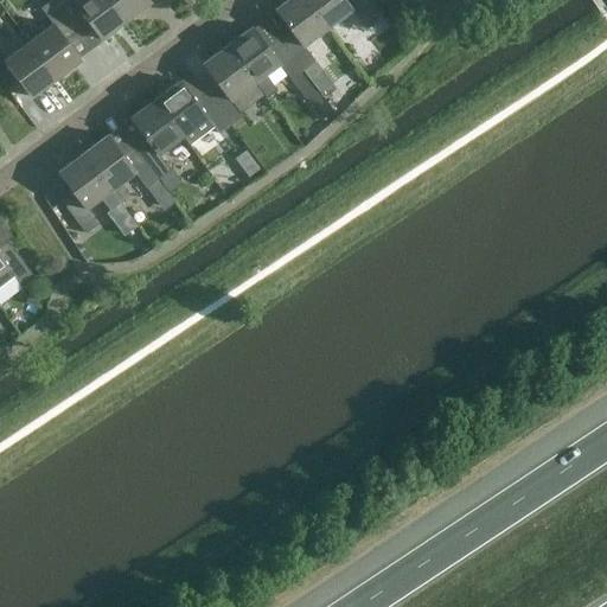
[(53,24),(30,42),(57,78),(82,61),(65,39),(77,31),(53,0),(52,0),(42,8),(53,24)]
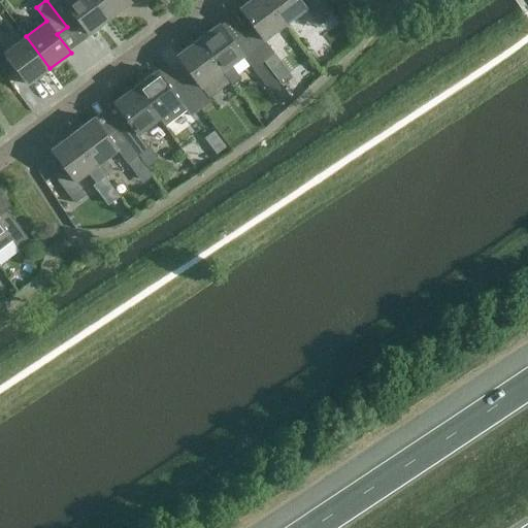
[(89,34),(109,18),(96,0),(66,0),(65,1),(64,0),(46,0),(67,27),(77,20),(89,34)]
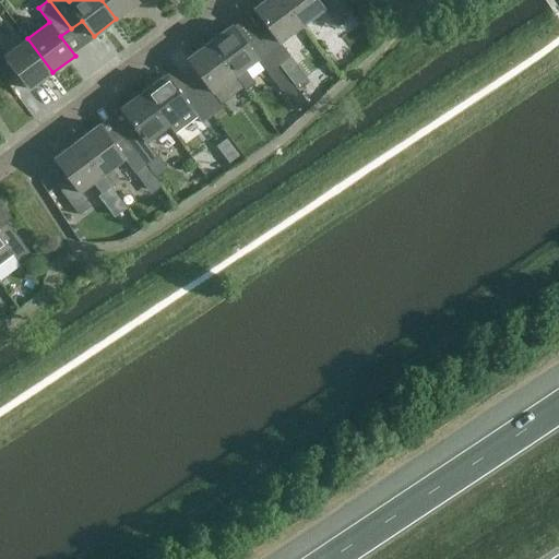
[(102,0),(116,19),(139,1),(138,0),(102,0)]
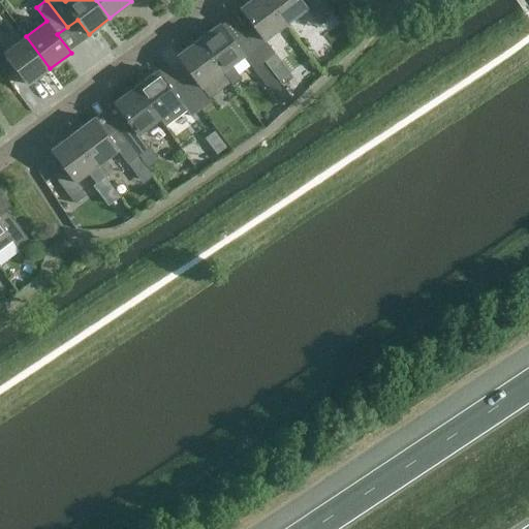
[(265,39),(285,24),(267,0),(250,0),(240,8),(253,26),(244,33),(265,61),(275,53),(265,39)]
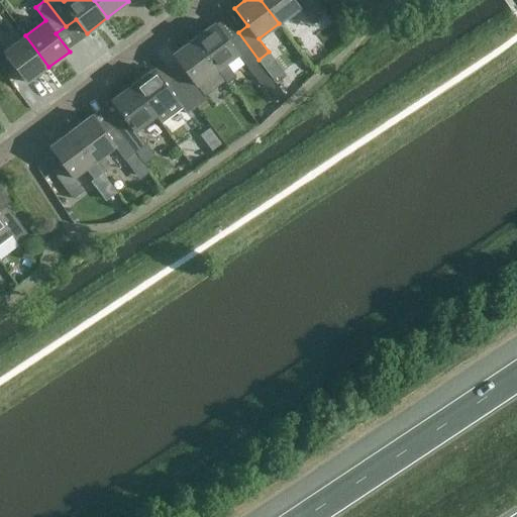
[(261,0),(279,23),(300,8),(310,21),(320,13),(310,0),(261,0)]
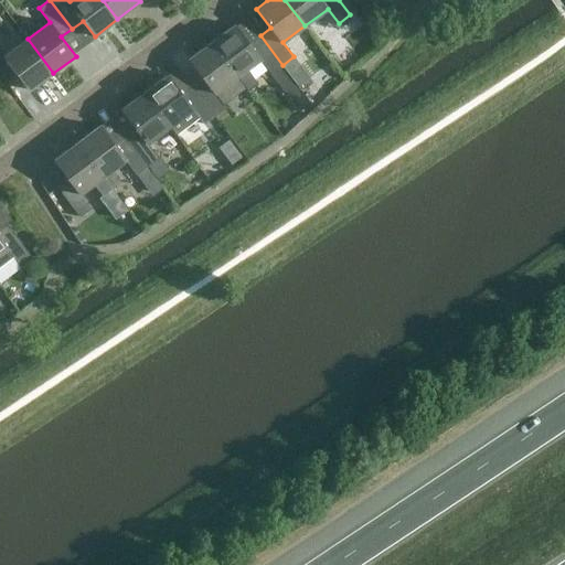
[(283,65),(260,35),(249,43),(235,24),(212,42),(237,76),(248,92),(258,84),(247,70),(260,60),(272,74),(283,65)]
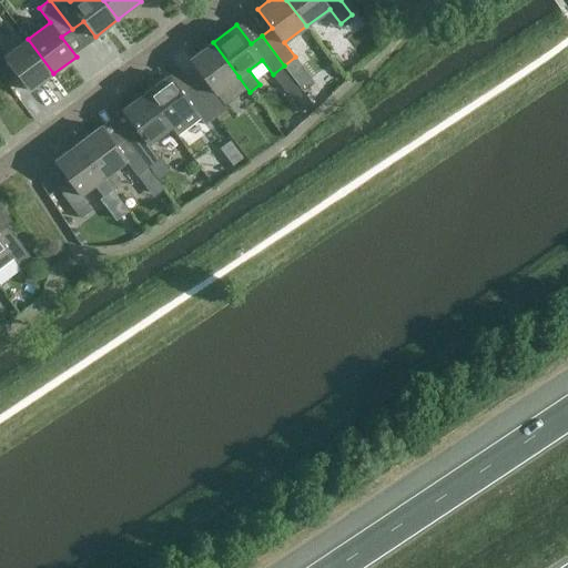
[(30,91),(53,73),(28,39),(6,57),(0,49),(0,73),(8,83),(18,75),(30,91)]
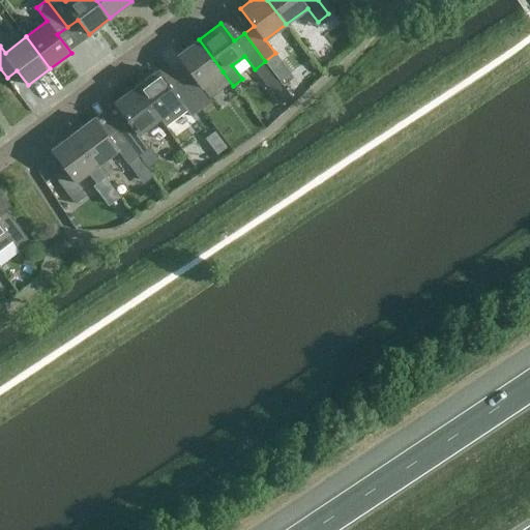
[(203,87),(223,71),(199,39),(177,56),(190,74),(181,81),(202,109),(213,100),(203,87)]
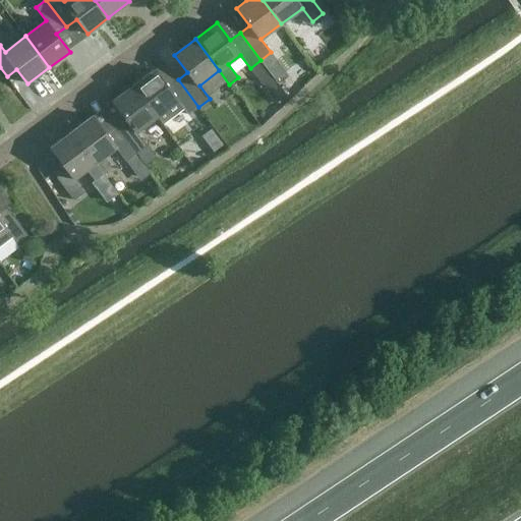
[(188,115),(198,107),(178,79),(168,87),(155,69),(133,85),(157,117),(178,102),(188,115)]
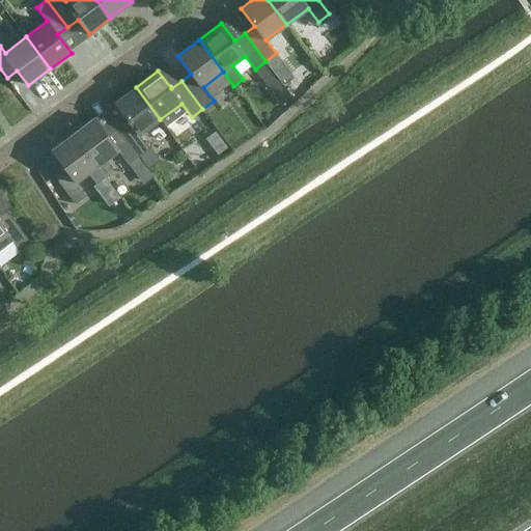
[(140,135),(160,119),(136,87),(114,103),(128,121),(118,129),(139,157),(146,167),(156,160),(147,149),(150,148),(140,135)]
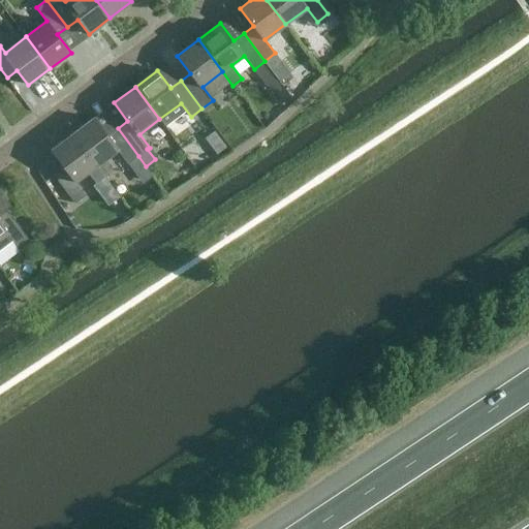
[(127,164),(138,156),(118,128),(107,135),(94,118),(72,133),(104,176),(113,169),(105,159),(117,150),(127,164)]
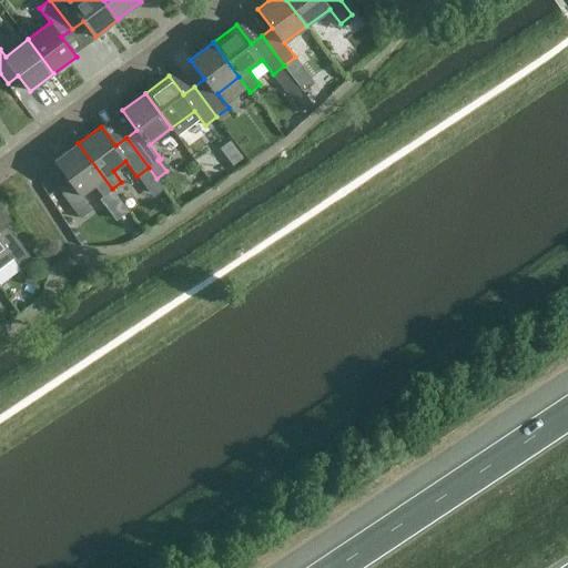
[(102,195),(112,189),(78,143),(54,161),(69,180),(58,189),(80,219),(92,210),(81,194),(94,185),(102,195)]
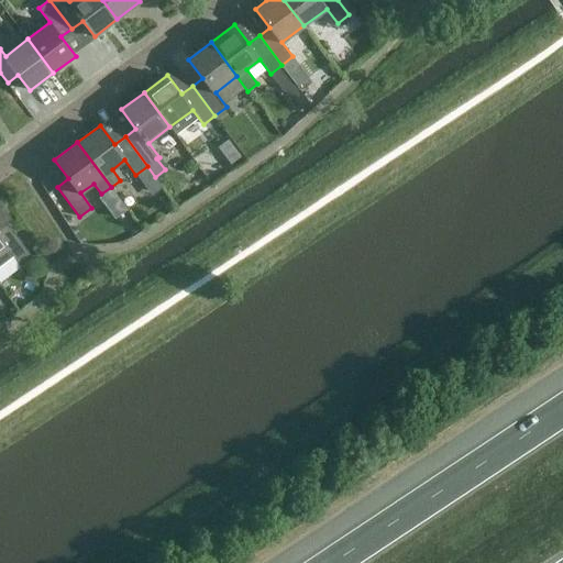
[(0,252),(7,249),(18,263),(30,254),(7,224),(0,229),(0,252)]
